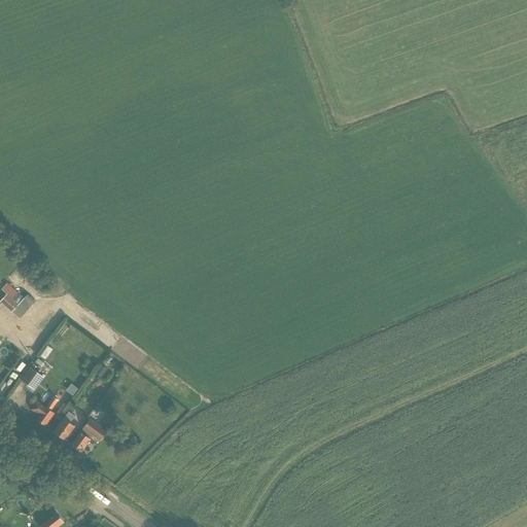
[(11,266),(18,267),(20,257),(13,255),(11,266)]
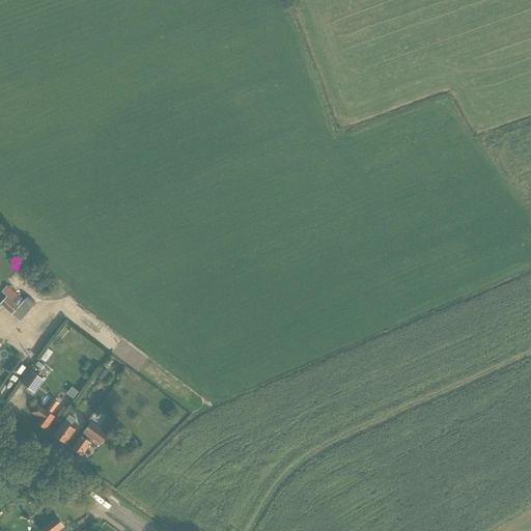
[(0,290),(6,297),(0,304),(20,322),(35,304),(28,297),(24,302),(3,283),(0,287),(0,290)]
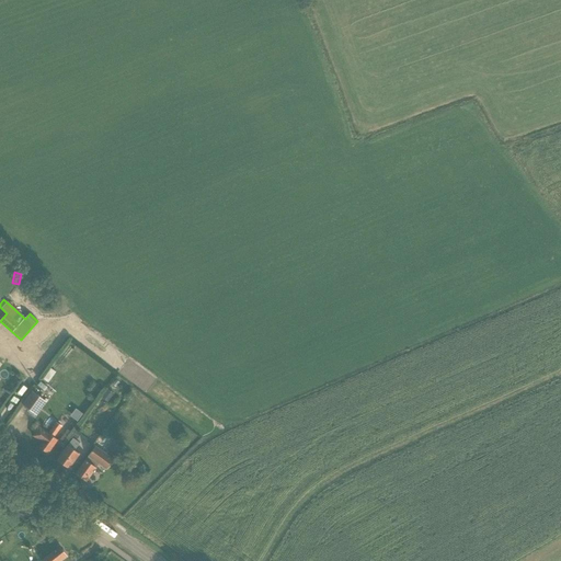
[(21,404),(36,415),(46,401),(31,390),(21,404)]
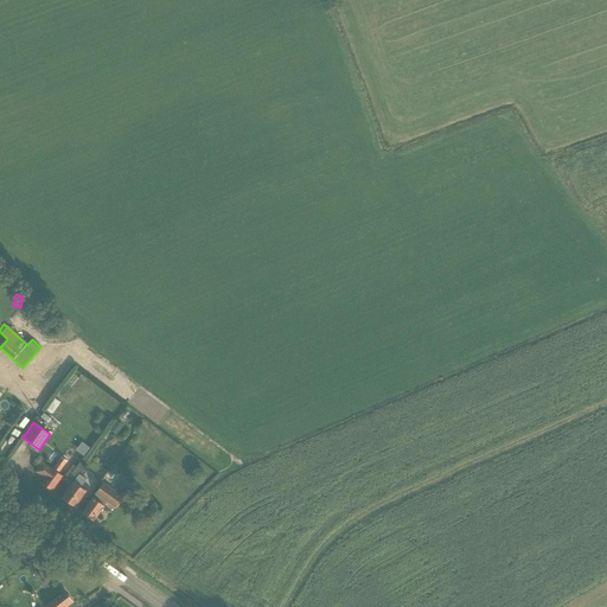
[(52,470),(43,462),(36,472),(45,479),(42,484),(52,491),(62,475),(58,473),(66,461),(62,458),(52,470)]
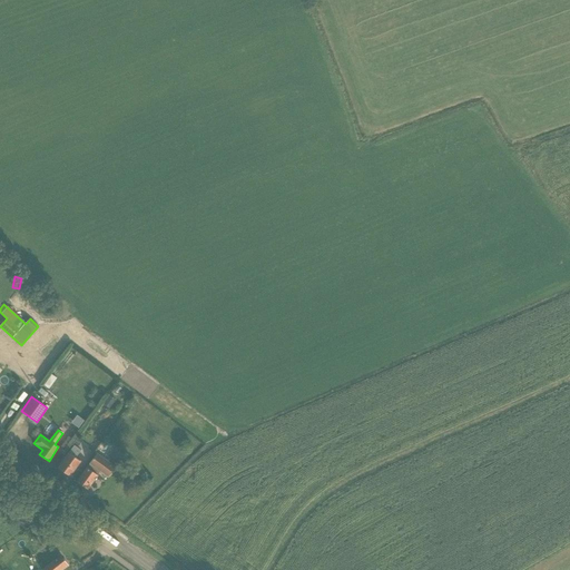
[(70,477),(80,461),(76,458),(81,450),(75,445),(69,453),(68,452),(58,468),(70,477)]
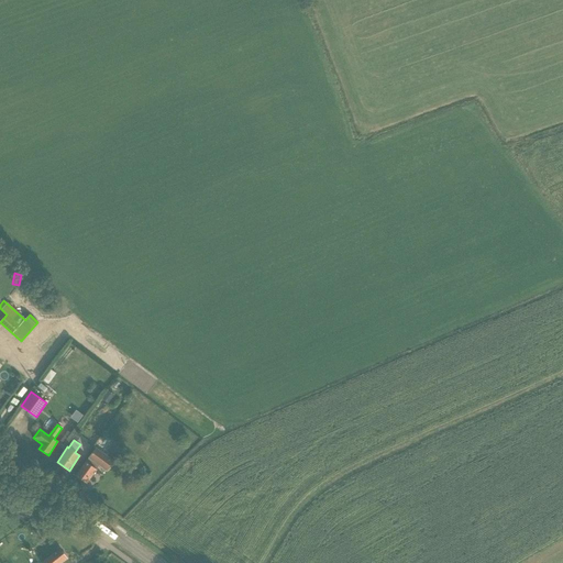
[(89,457),(86,462),(76,475),(87,483),(97,470),(96,470),(99,465),(106,470),(112,461),(96,448),(89,457)]
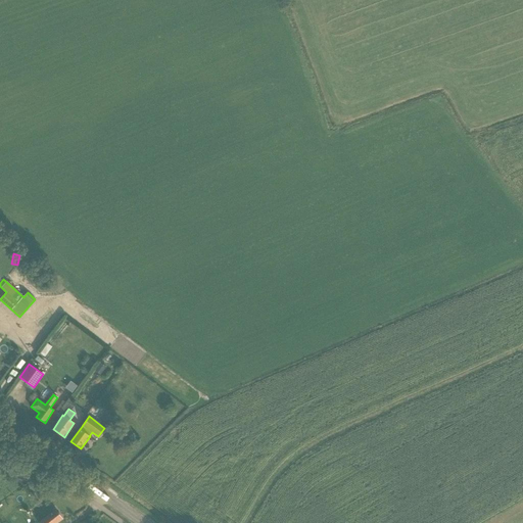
[(57,522),(62,519),(55,510),(39,522),(57,522)]
